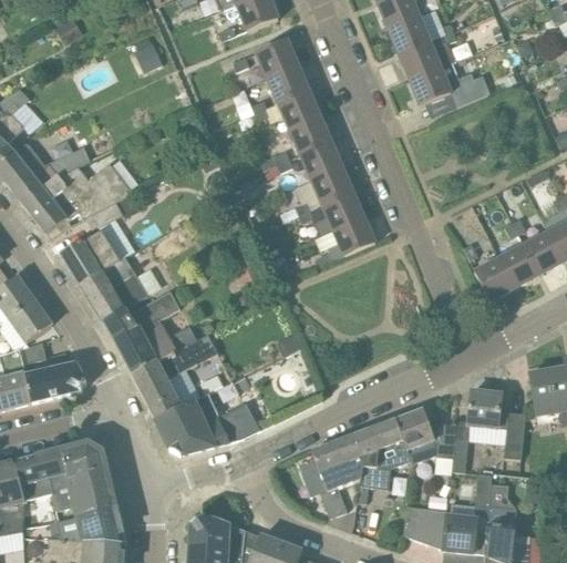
[(181,0),(184,9),(198,3),(197,0),(181,0)]
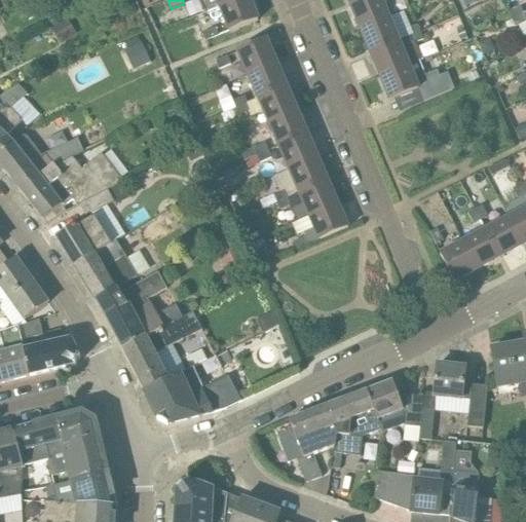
[(227,0),(222,2),(231,28),(258,16),(251,0),(227,0)]
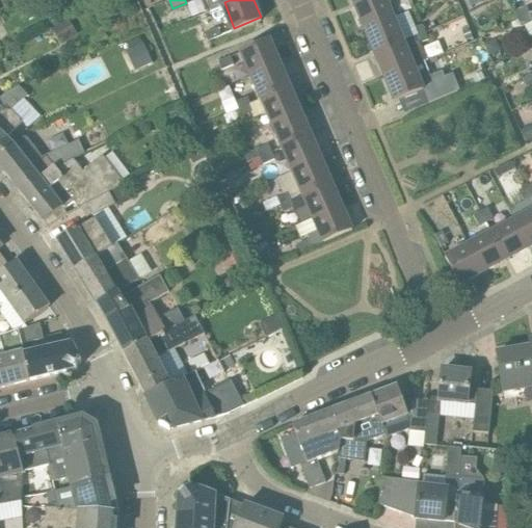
[(394,15),(389,1),(388,0),(362,0),(354,3),(364,27),(394,15)]
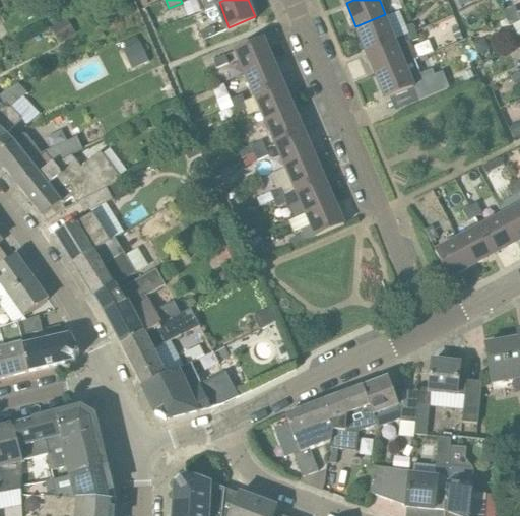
[(519,11),(515,3),(503,9),(506,17),(519,11)]
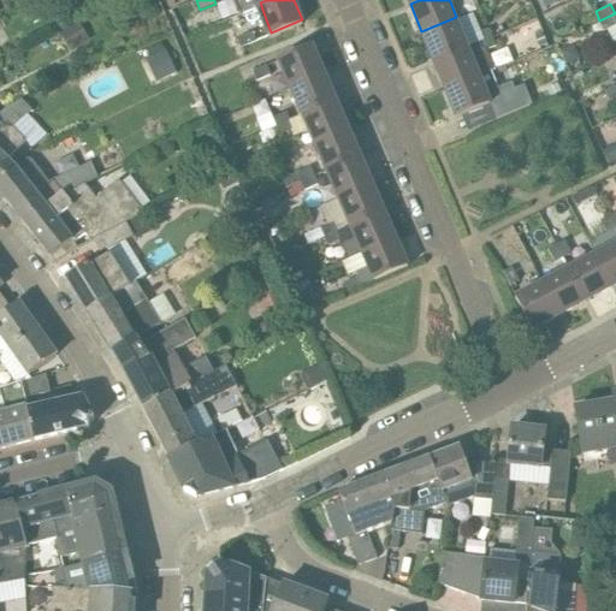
[(615,12),(615,13),(599,21),(603,28),(615,22),(615,12)]
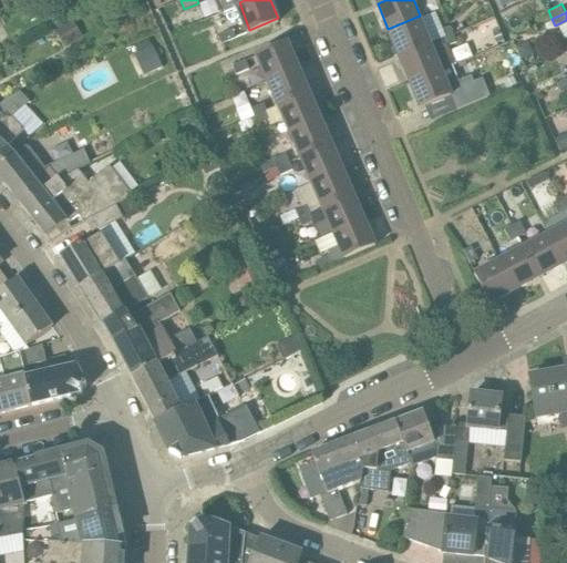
[(399,53),(430,40),(420,16),(388,29),(399,53)]
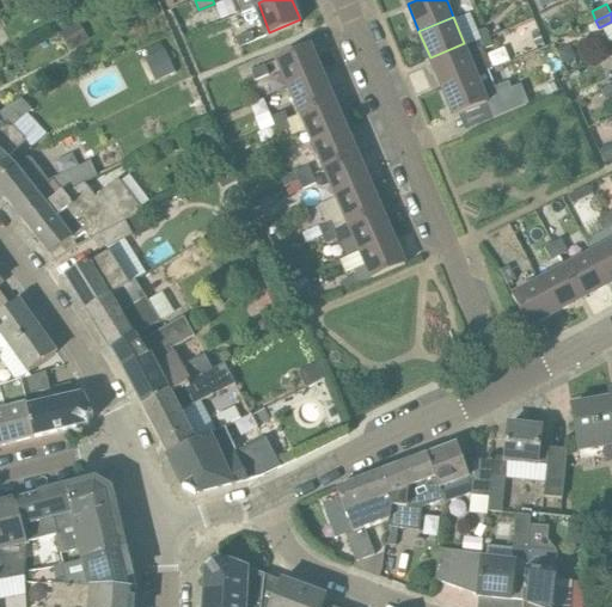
[(78,19),(60,31),(71,48),(89,36),(78,19)]
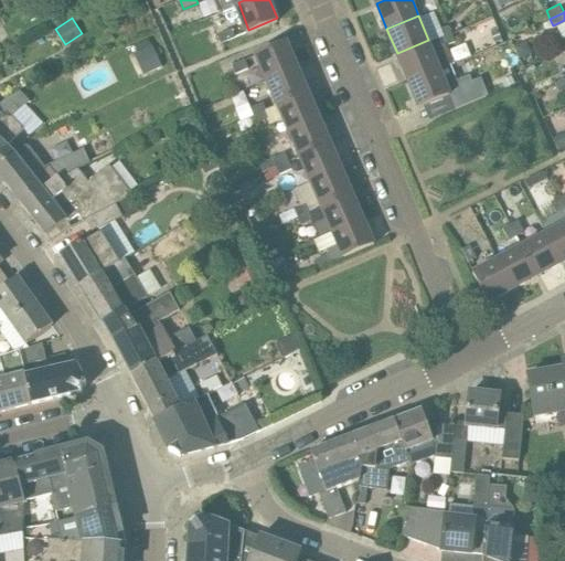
[(553,25),(550,19),(532,27),(533,29),(553,25)]
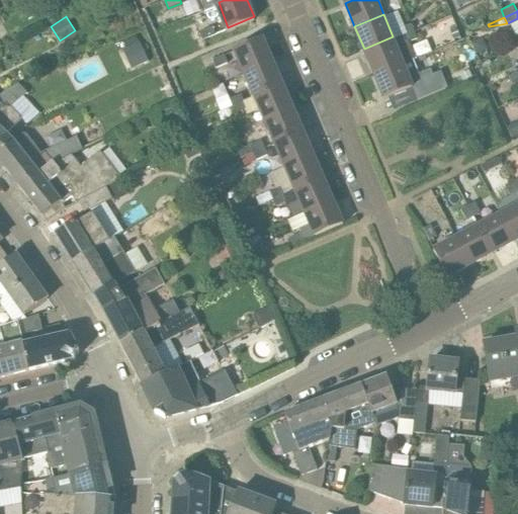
[(403,32),(414,28),(411,21),(400,25),(403,32)]
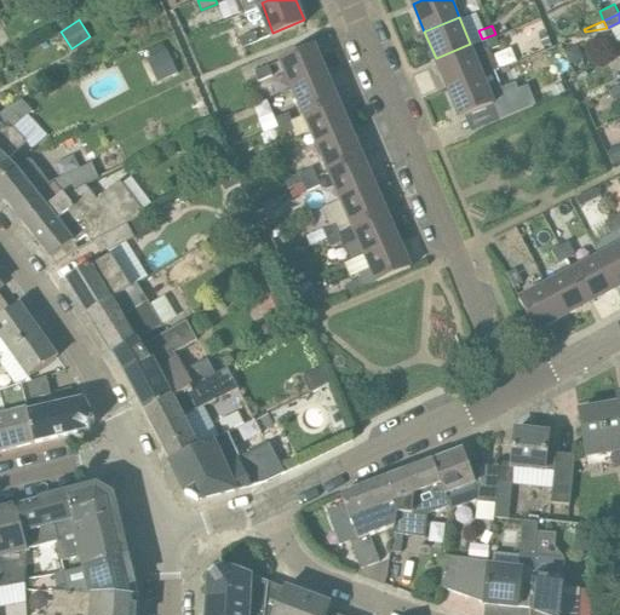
[(246,42),(260,38),(256,28),(242,34),(246,42)]
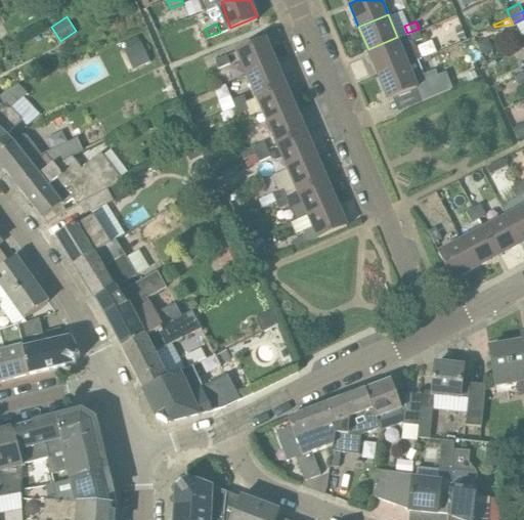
[(456,31),(461,40),(467,37),(463,28),(456,31)]
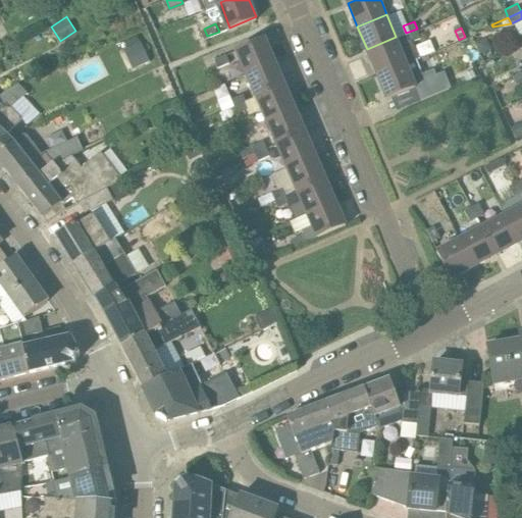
[(376,73),(406,61),(419,56),(413,40),(420,37),(417,29),(406,33),(396,37),(367,49),(376,73)]
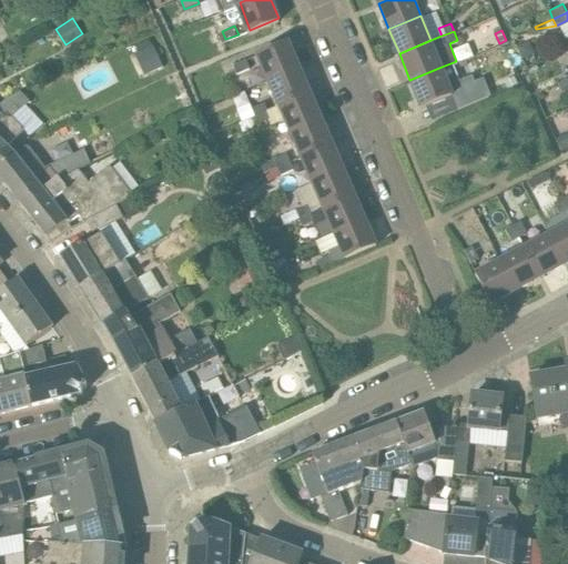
[(267,79),(298,66),(287,39),(256,52),(267,79)]
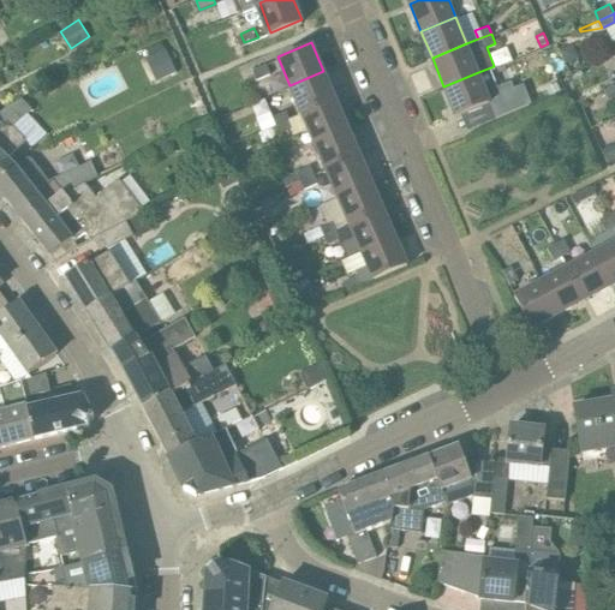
[(572,42),(560,47),(566,60),(577,55),(572,42)]
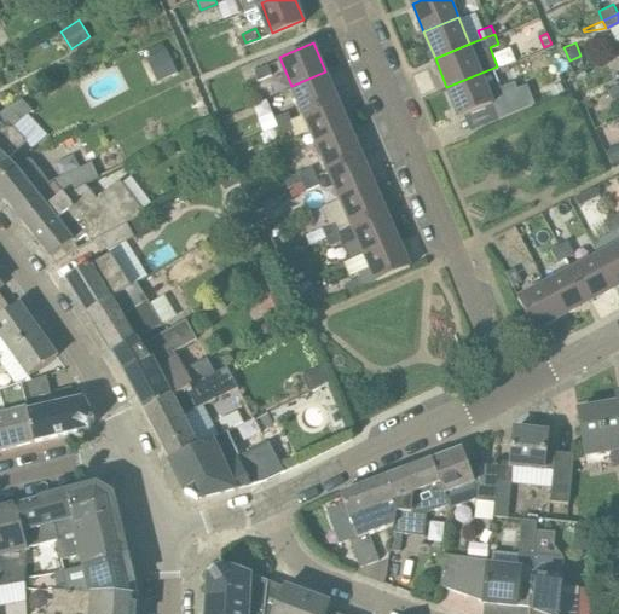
[(157,79),(177,70),(167,46),(148,54),(157,79)]
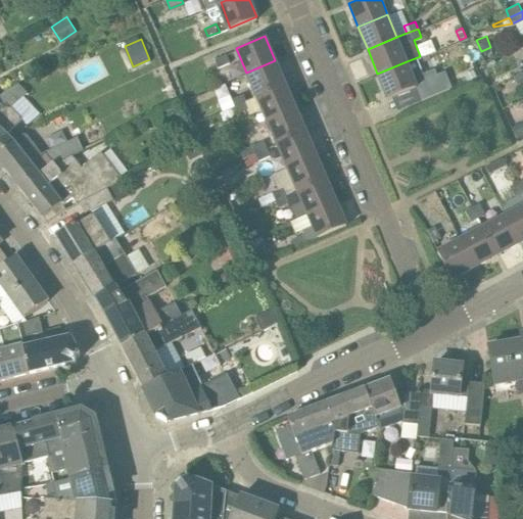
[(220,65),(230,61),(226,53),(217,56),(220,65)]
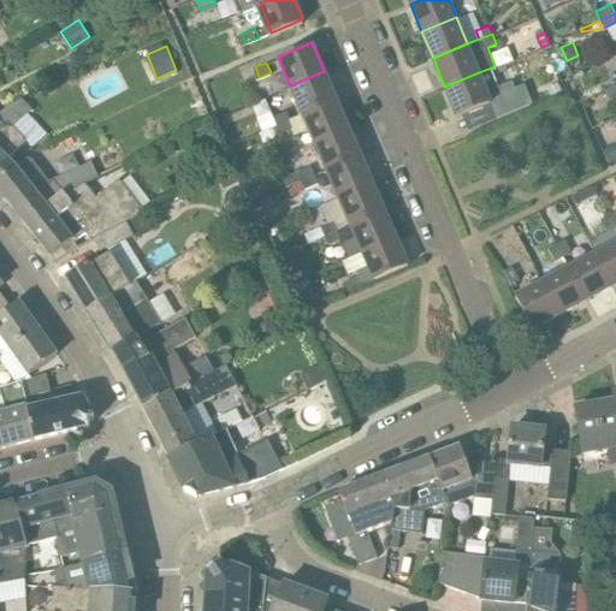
[(290,85),(290,87),(302,113),(336,99),(324,71),(290,85)]
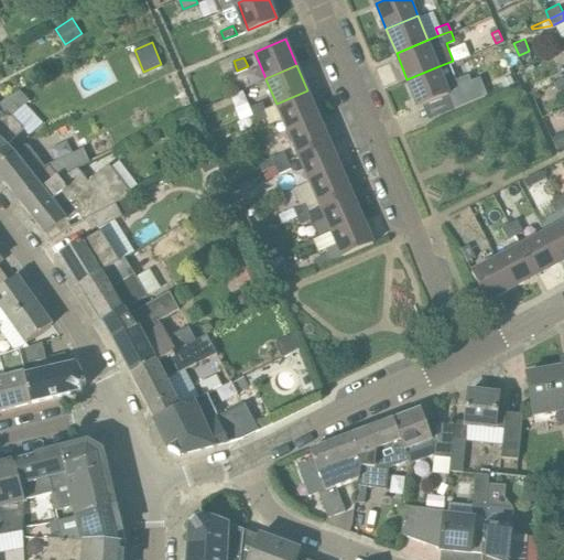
[(438,66),(407,79),(418,105),(449,92),(456,107),(487,94),(479,76),(470,81),(468,73),(457,77),(455,74),(443,78),(438,66)]
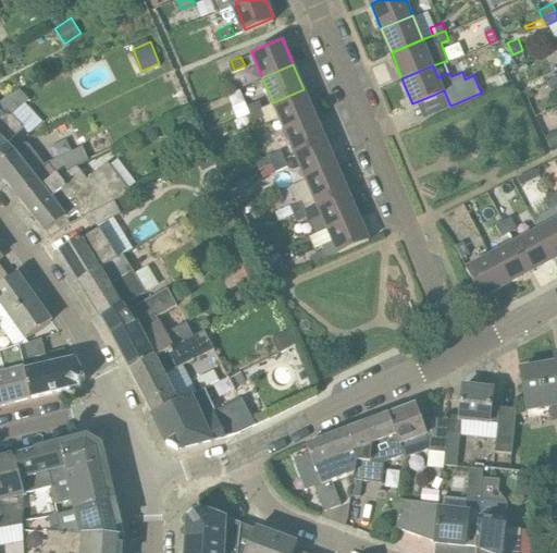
[(505,72),(495,76),(498,84),(508,80),(505,72)]
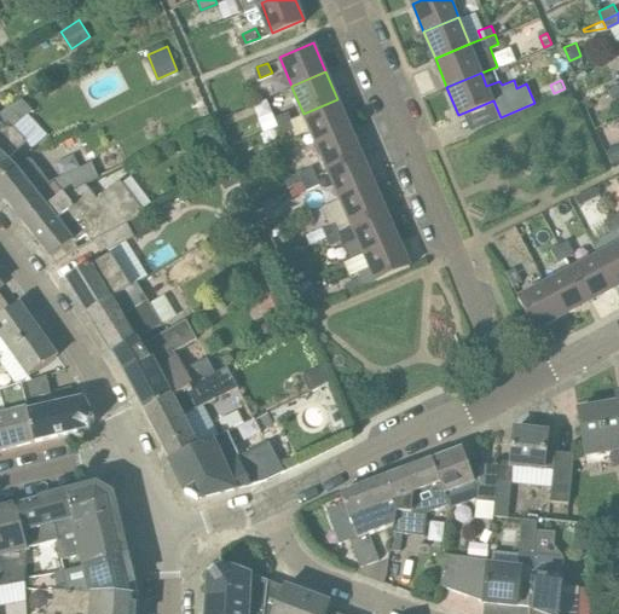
[(0,172),(11,162),(7,157),(27,138),(13,125),(33,106),(23,97),(7,105),(0,110),(0,172)]
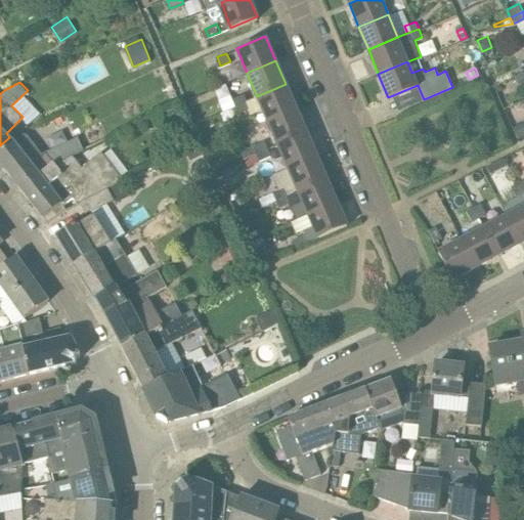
[(248,100),(235,105),(238,113),(248,109),(250,114),(262,109),(266,120),(296,107),(286,84),(257,96),(248,100)]
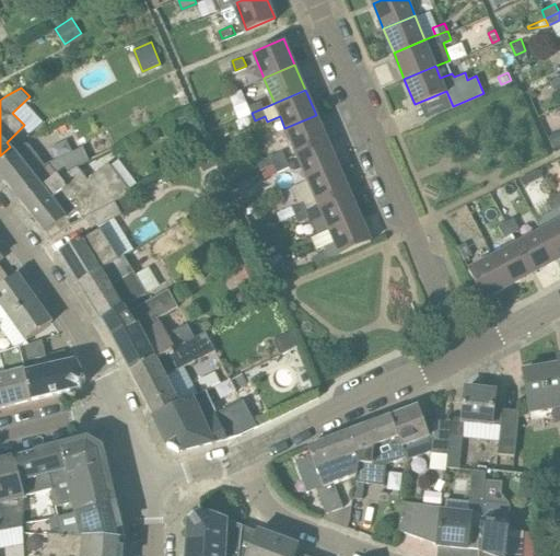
[(252,113),(265,107),(261,99),(248,105),(252,113)]
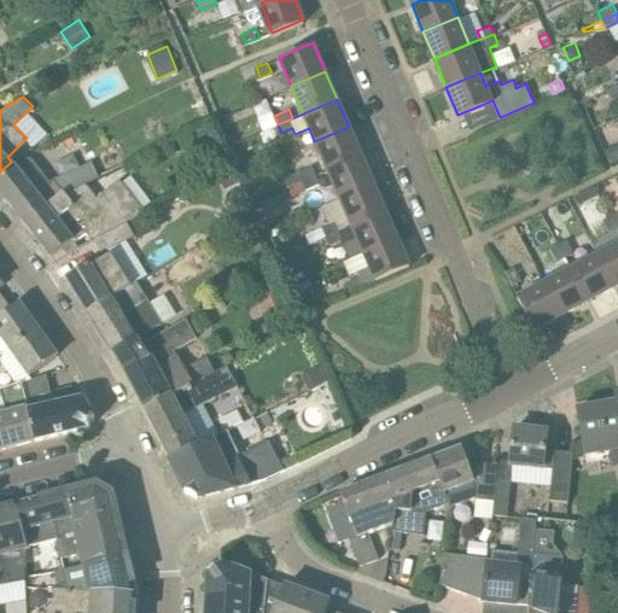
[(278,124),(261,130),(266,141),(281,134),(281,133),(278,124)]
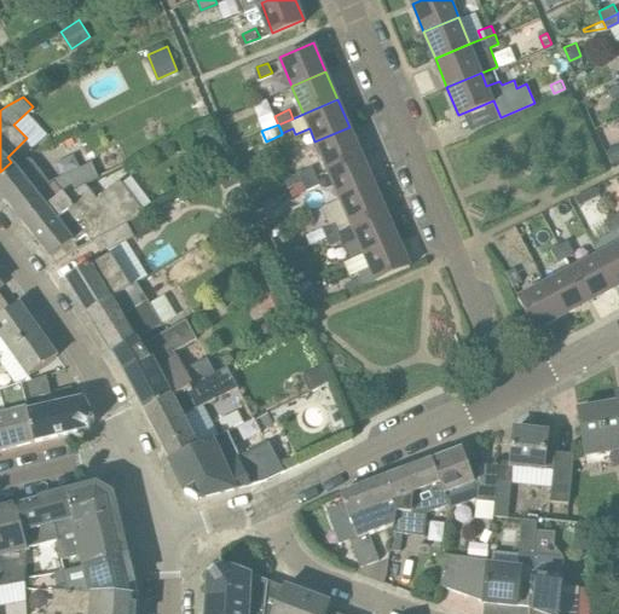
[(206,127),(196,132),(200,139),(209,135),(206,127)]
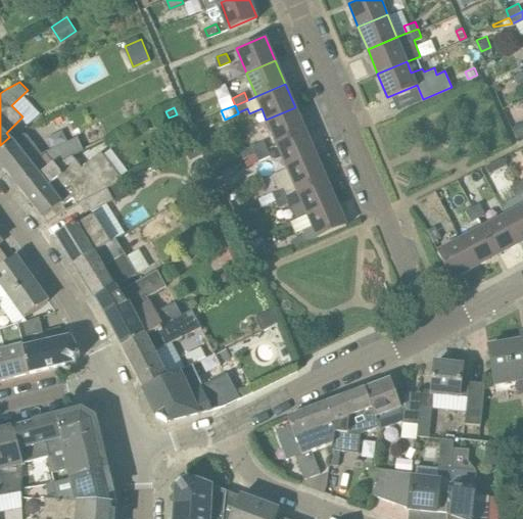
[(295,107),(266,120),(276,142),(304,130),(295,107)]
